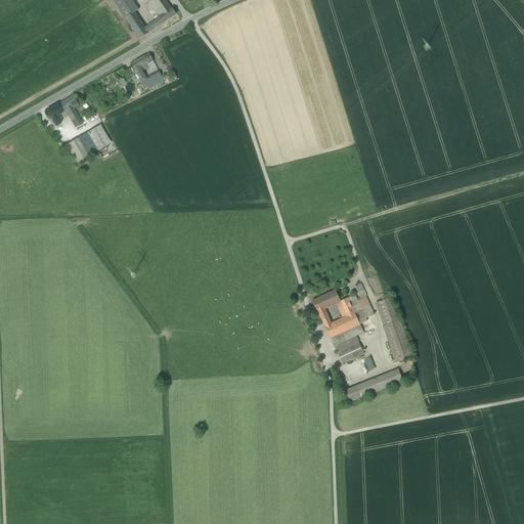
[(172,9),(165,0),(151,0),(146,4),(149,9),(151,7),(159,17),(172,9)]
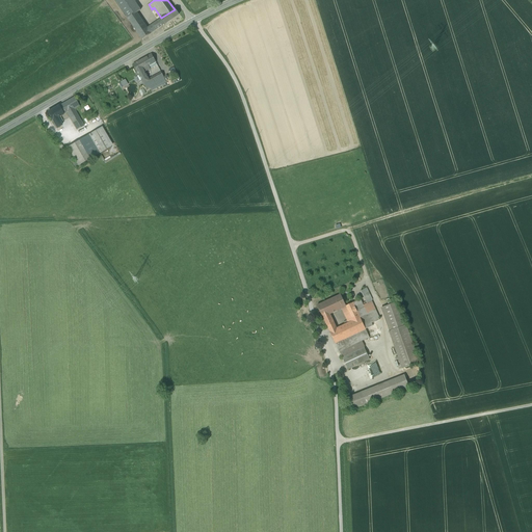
[(175,9),(161,18),(165,24),(179,15),(176,8),(175,9)]
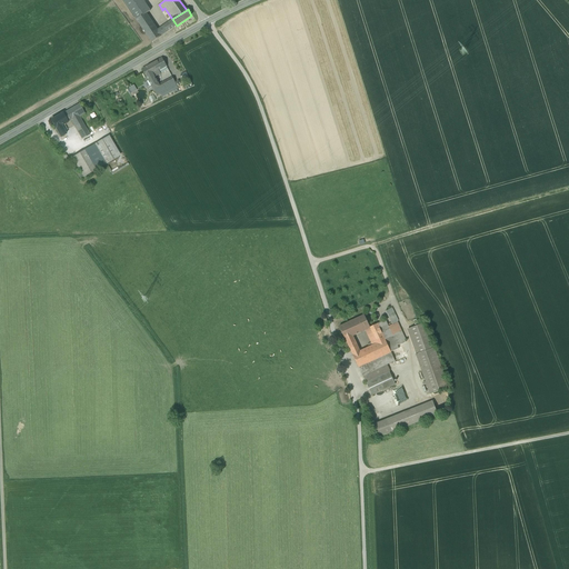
[(158,29),(147,13),(137,20),(152,42),(162,36),(158,29)]
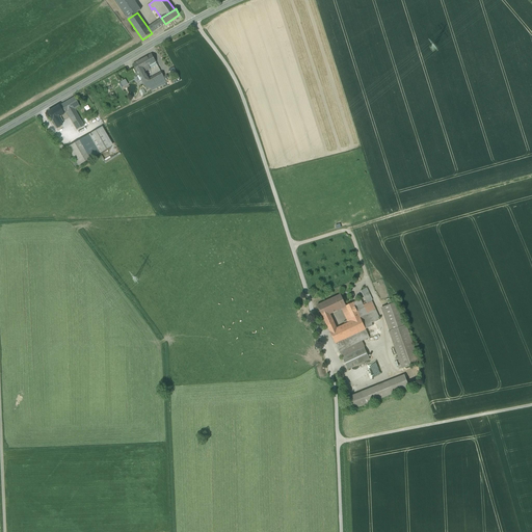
[(157,29),(153,24),(148,27),(152,33),(157,29)]
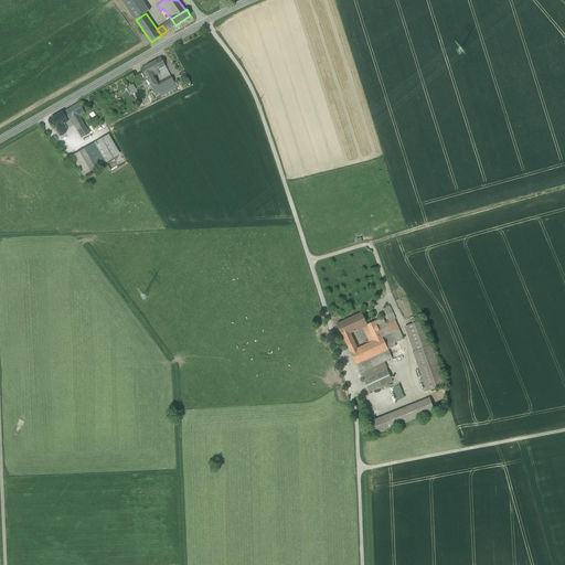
[(161,57),(141,68),(156,95),(162,92),(158,84),(153,77),(160,74),(167,70),(166,66),(161,57)]
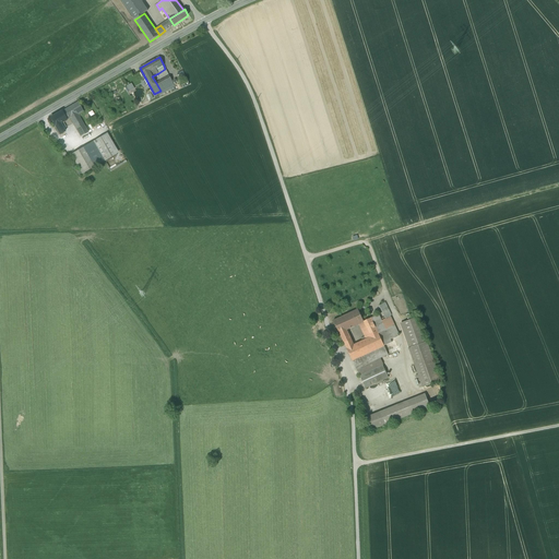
[(164,79),(156,83),(161,91),(174,83),(169,76),(164,79)]
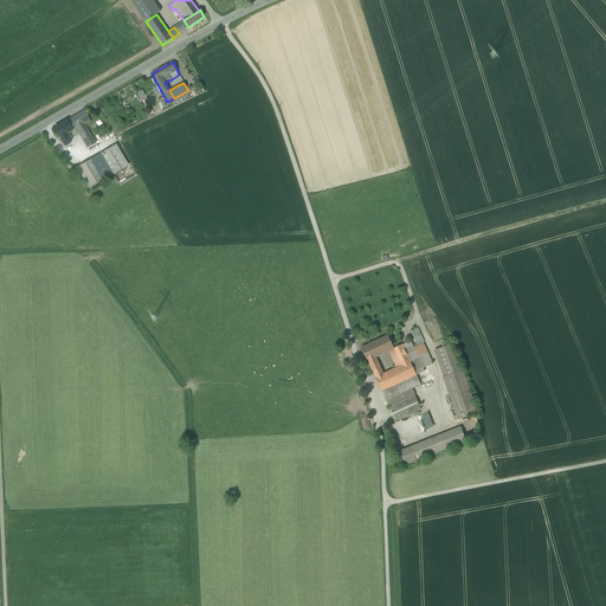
[(81,114),(70,120),(73,126),(75,128),(82,140),(90,135),(84,126),(90,122),(84,111),(84,113),(82,115),(81,114)]
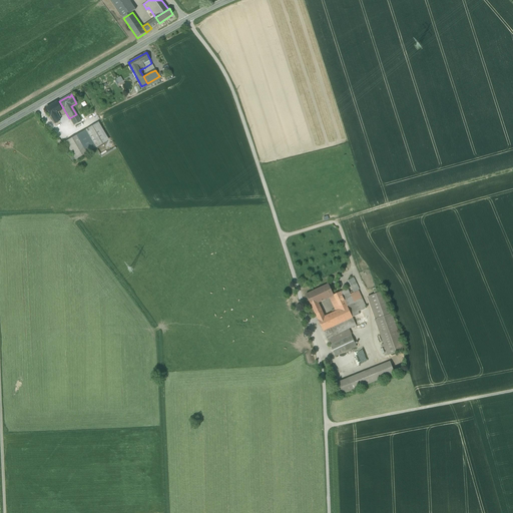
[(56,102),(46,108),(54,124),(59,121),(55,113),(63,108),(62,106),(59,101),(56,102)]
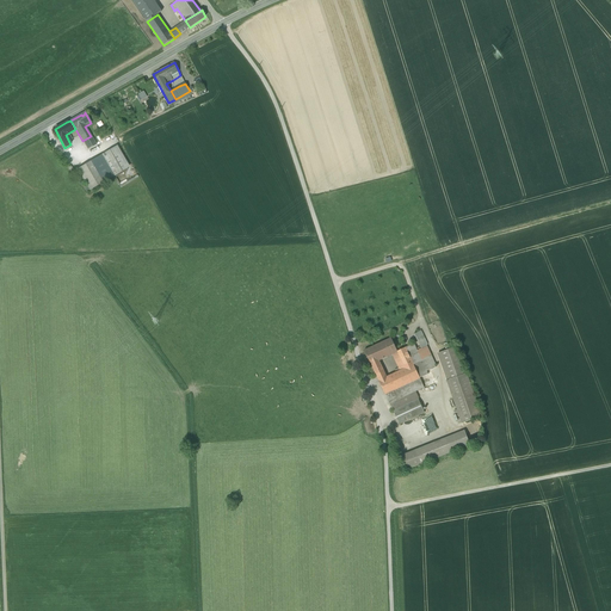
[(91,136),(82,141),(88,150),(97,144),(91,136)]
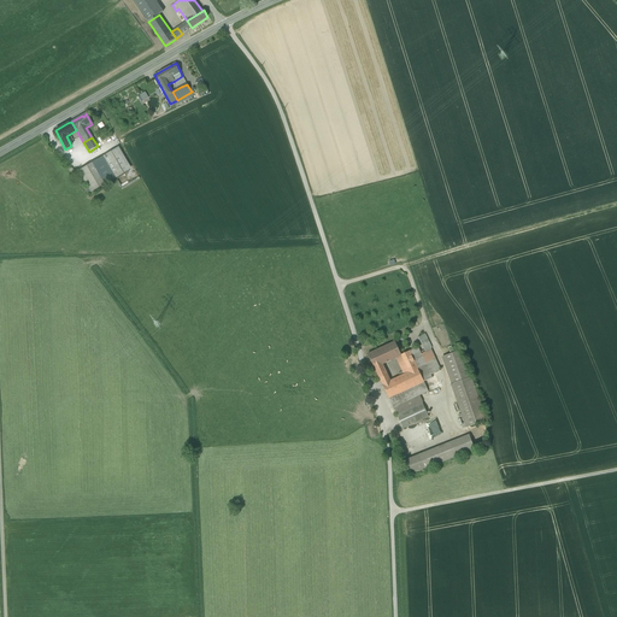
[(116,150),(103,158),(115,178),(130,169),(118,148),(116,150)]
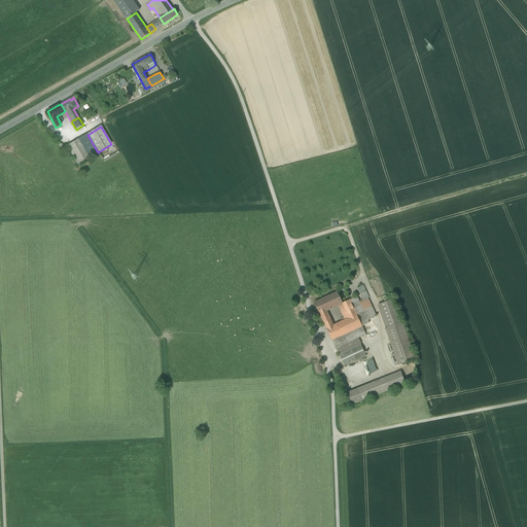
[(88,135),(67,146),(77,164),(98,152),(88,135)]
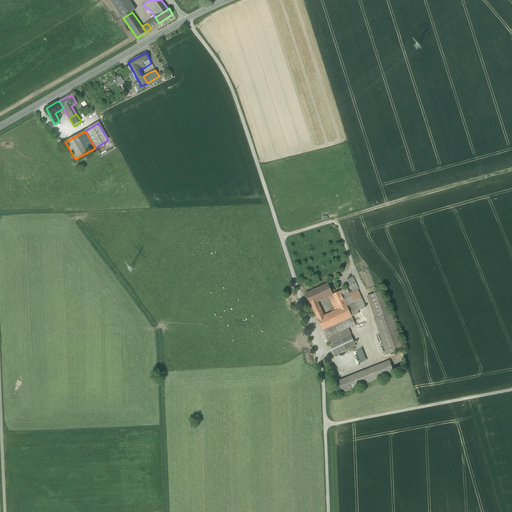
[(108,148),(99,153),(101,157),(115,148),(114,146),(109,150),(108,148)]
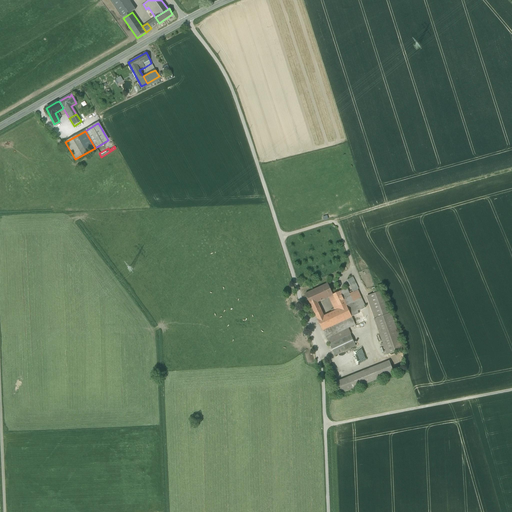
[(356,284),(353,277),(348,280),(353,291),(354,292),(358,290),(355,284),(356,284)]
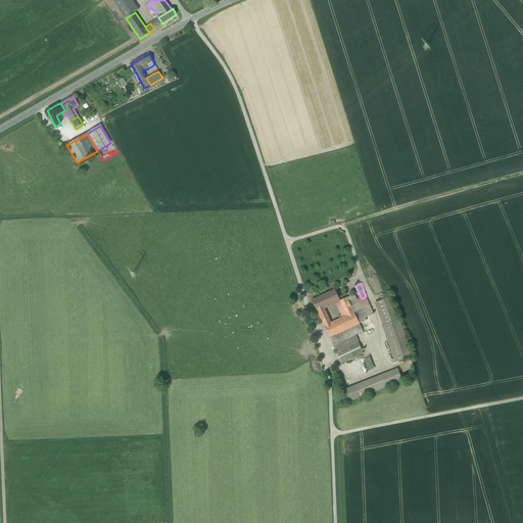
[(334,290),(326,293),(328,297),(329,301),(331,301),(333,305),(336,303),(340,301),(334,290)]
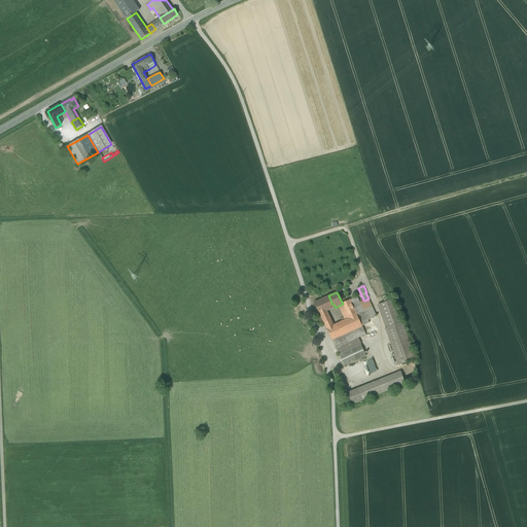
[(328,295),(314,303),(325,325),(331,321),(327,312),(336,308),(334,304),(331,304),(330,300),(328,295)]
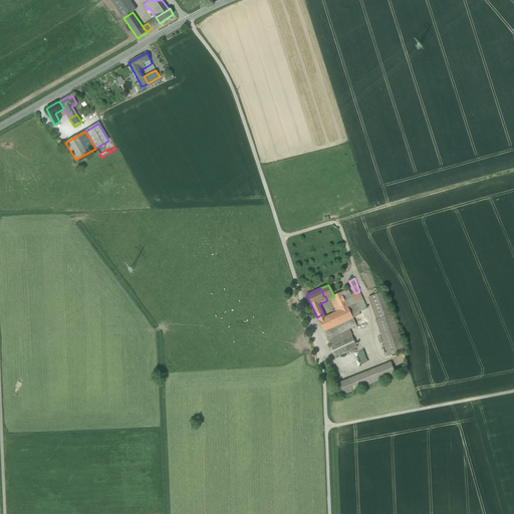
[(348,289),(341,292),(343,297),(344,297),(348,296),(347,295),(350,294),(348,289)]
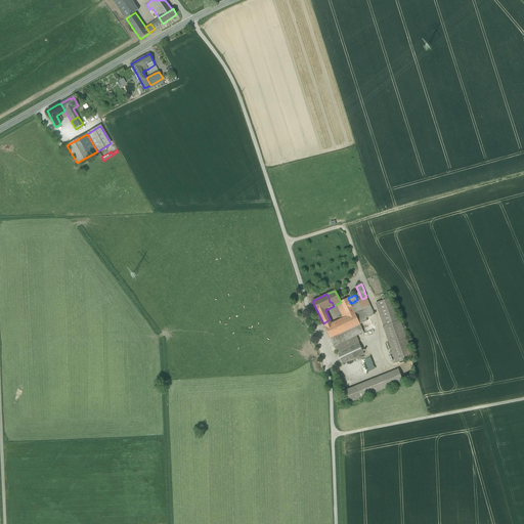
[(357,300),(354,301),(355,302),(351,303),(350,303),(354,313),(360,324),(367,321),(366,318),(375,314),(369,305),(366,297),(362,299),(361,298),(357,300)]
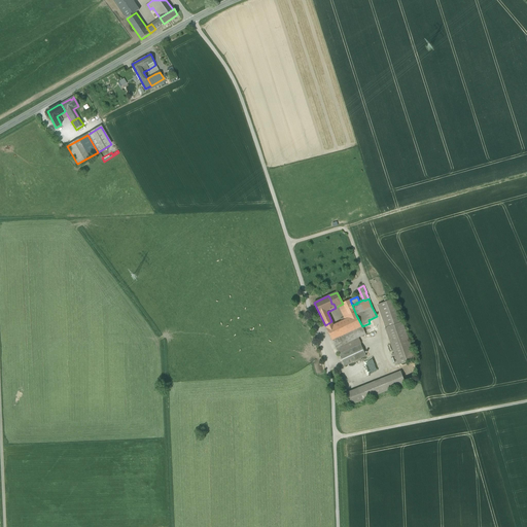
[(350,300),(343,304),(339,306),(344,318),(341,319),(342,321),(356,315),(352,305),(350,300)]
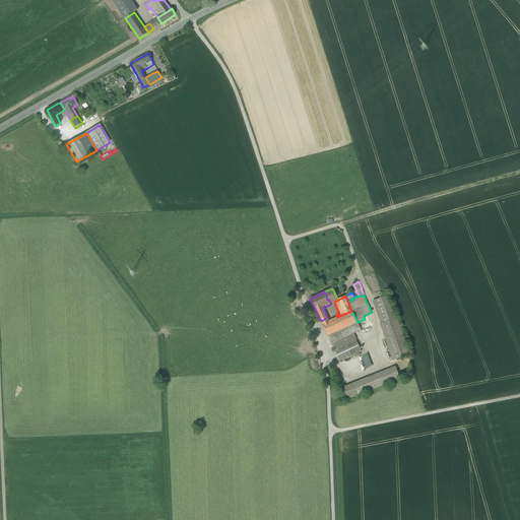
[(387,296),(372,302),(380,324),(395,319),(387,296)]
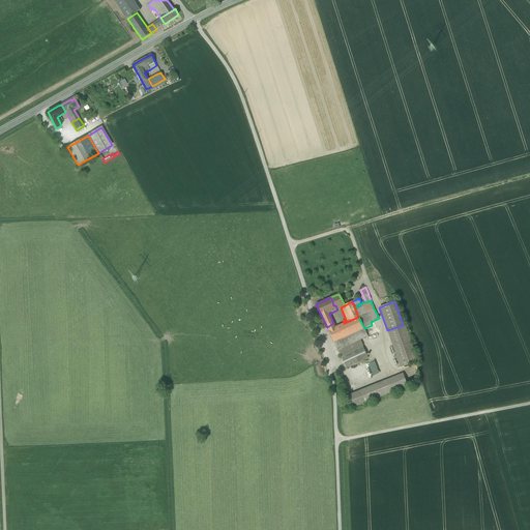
[(335,327),(328,330),(334,343),(364,328),(358,317),(344,323),(335,327)]
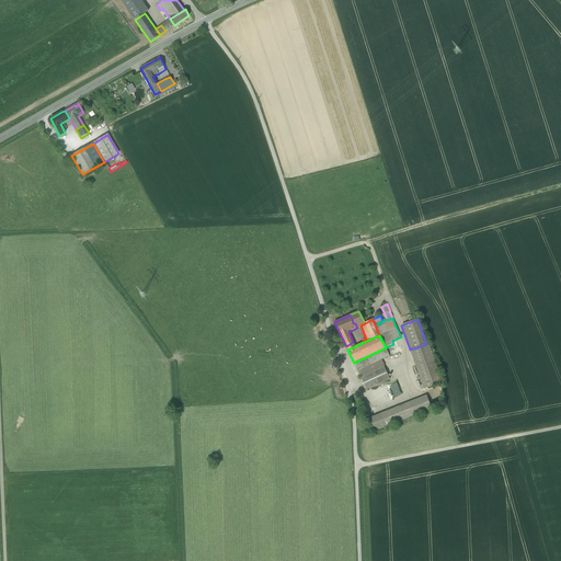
[(410,350),(424,389),(442,382),(428,343),(426,344),(410,350)]
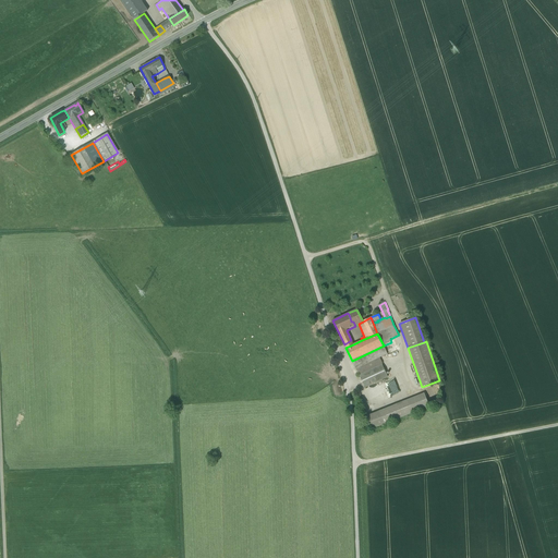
[(384,346),(352,361),(355,370),(379,359),(387,354),(384,346)]
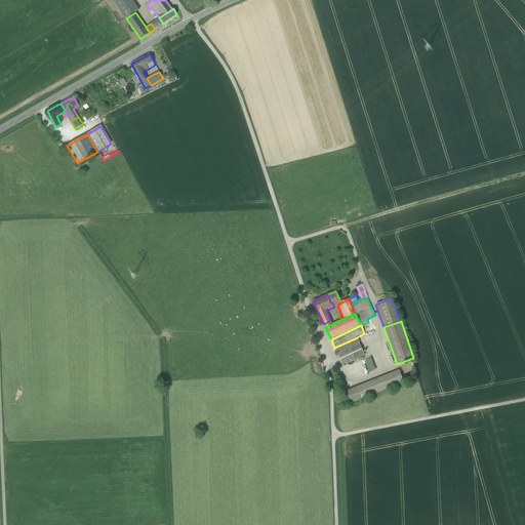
[(357,337),(334,348),(337,354),(359,344),(357,337)]
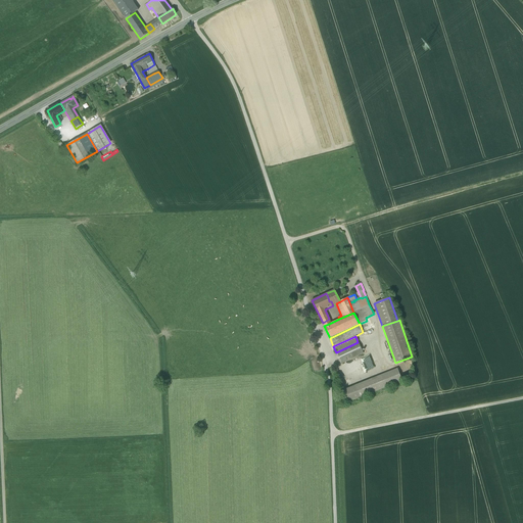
[(358,342),(336,352),(342,364),(364,353),(358,342)]
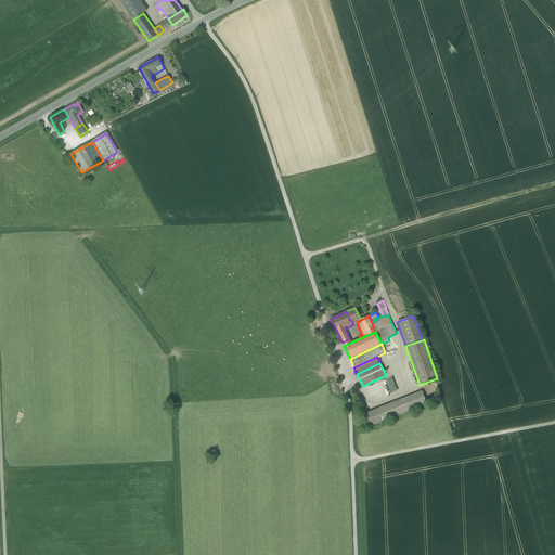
[(423,395),(366,417),(370,427),(426,404),(423,395)]
